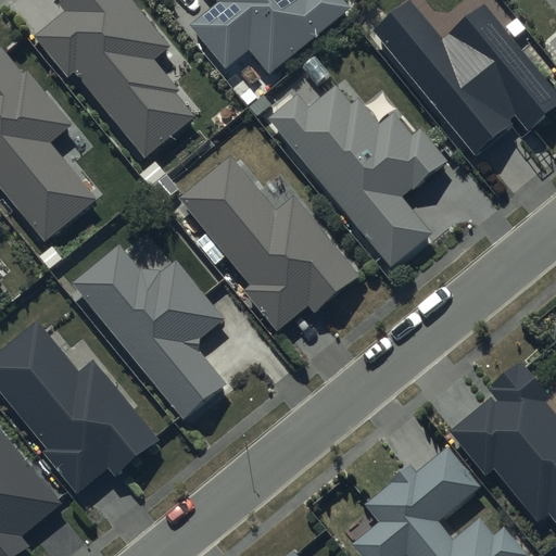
[(171,46),(133,0),(65,0),(61,4),(67,12),(37,37),(71,79),(77,74),(147,159),(197,118),(176,93),(179,90),(154,60),(171,46)]
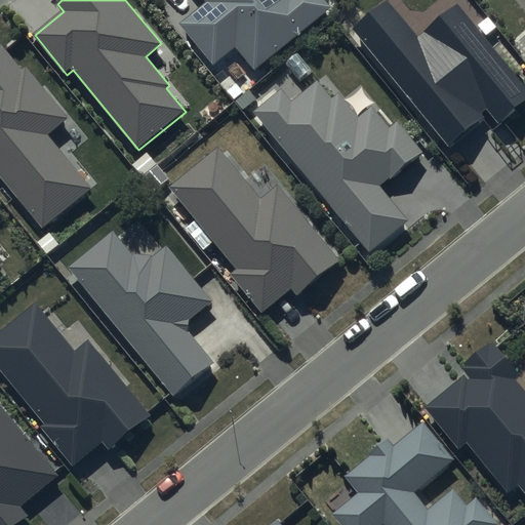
[(205,0),(207,2),(182,23),(213,62),(235,44),(255,69),(331,6),(326,0),(205,0)]
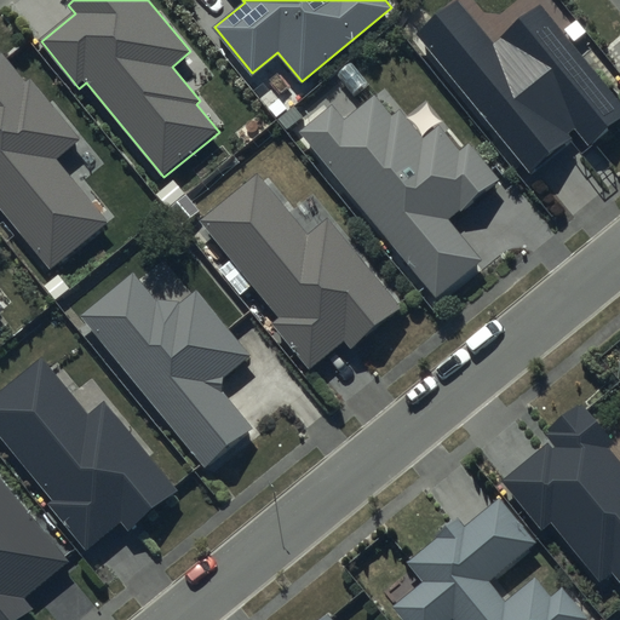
[(619,120),(619,103),(539,4),(493,42),(455,0),(417,33),(532,173),(574,139),(569,135),(577,128),(590,145),(619,120)]
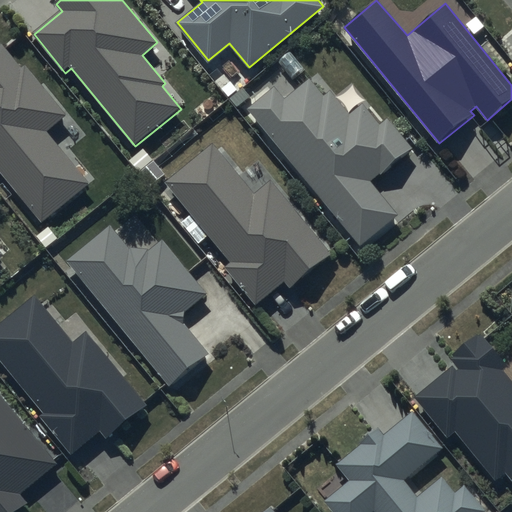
[(23,69),(2,44),(0,45),(0,170),(44,224),(91,183),(49,132),(69,115),(27,65),(23,69)]
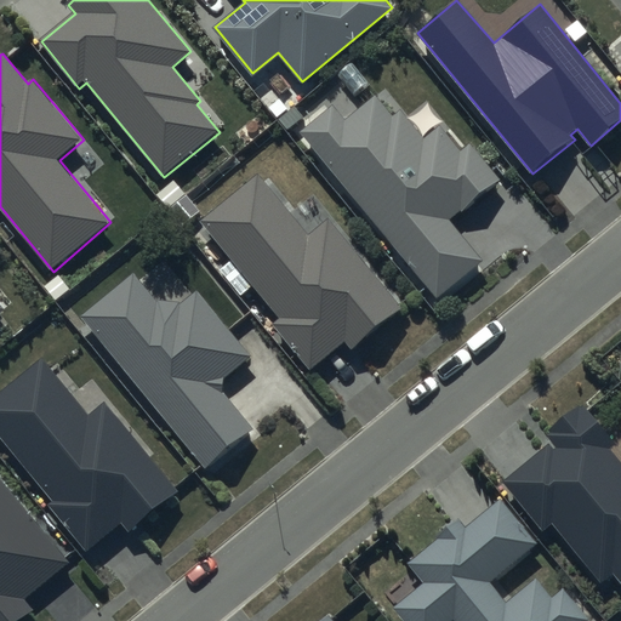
[(332,107),(301,134),(436,300),(484,261),(451,221),(500,181),(469,143),(460,149),(439,124),(423,137),(402,110),(392,118),(375,97),(345,121),(332,107)]
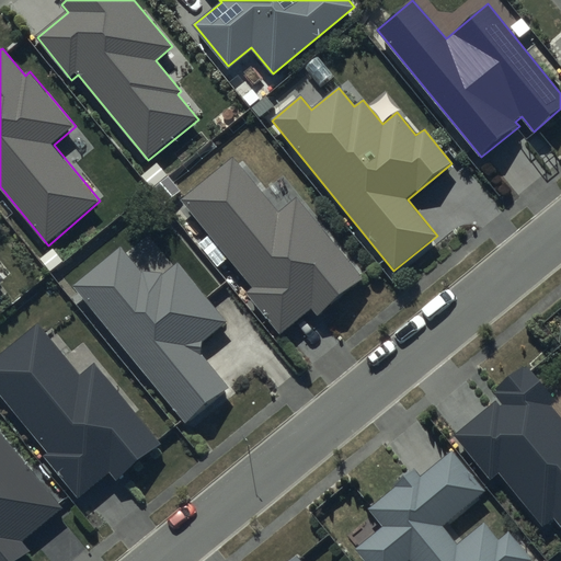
[(233,157),(181,201),(253,288),(248,293),(282,335),(315,308),(320,316),(364,279),(298,198),(281,214),(233,157)]
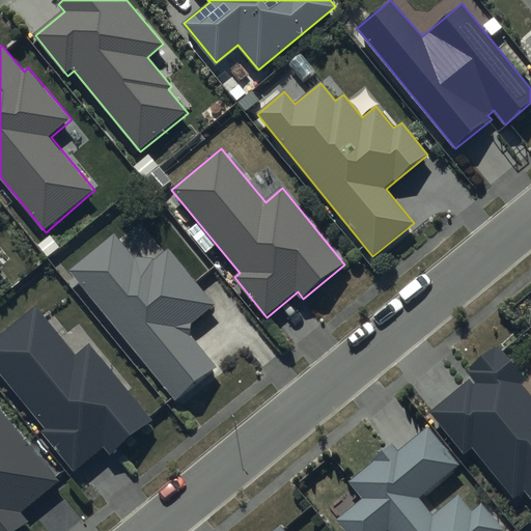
[(114,232),(67,272),(175,400),(216,367),(190,335),(192,324),(215,305),(168,248),(154,259),(135,257),(114,232)]
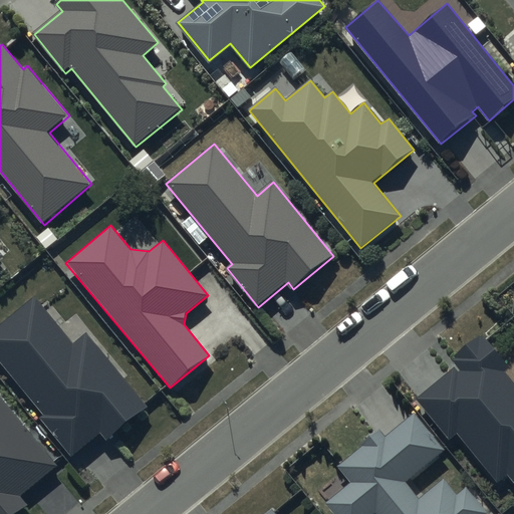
[(36,297),(0,327),(0,359),(44,416),(41,418),(73,457),(102,433),(106,439),(148,406),(89,334),(77,344),(36,297)]
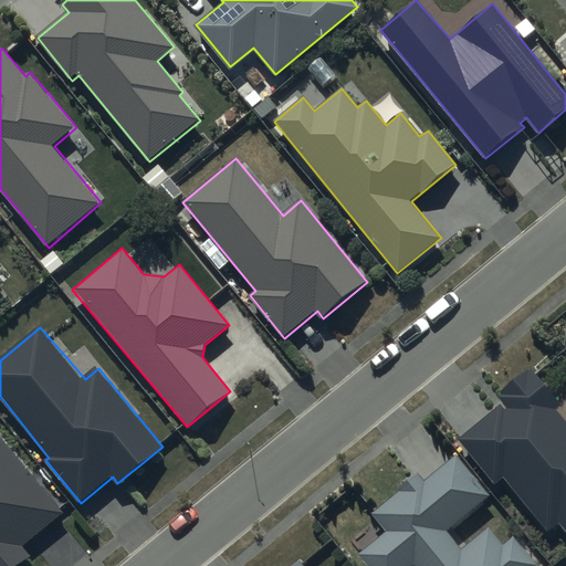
[(561,404),(530,367),(498,395),(505,405),(461,441),(498,484),(505,478),(548,532),(558,524),(565,533),(565,421),(555,409),(561,404)]
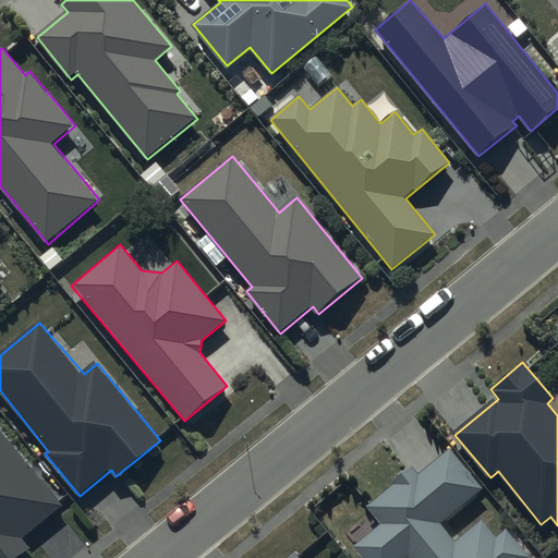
[(65,506),(0,426),(0,557),(17,557),(31,547),(24,540),(65,506)]
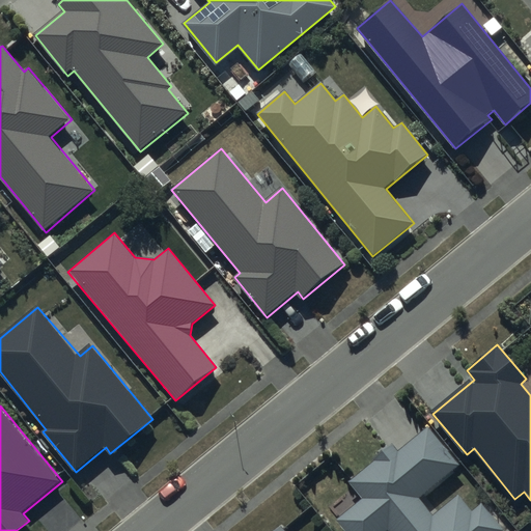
[(462,465),(429,426),(400,451),(393,443),(374,459),(376,462),(352,482),(364,498),(338,520),(346,530),(387,530),(389,530),(390,530),(503,530),(504,530),(481,503),(471,511),(457,496),(436,514),(422,499),(462,465)]
